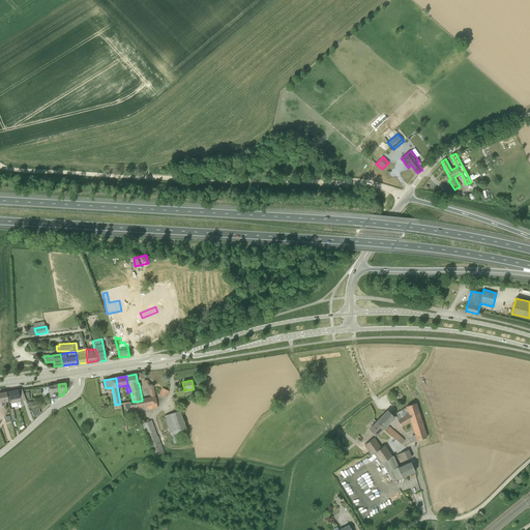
[(53,399),(57,399),(56,396),(59,395),(58,384),(54,384),(54,385),(48,386),(49,392),(50,391),(51,396),(53,396),(53,399)]
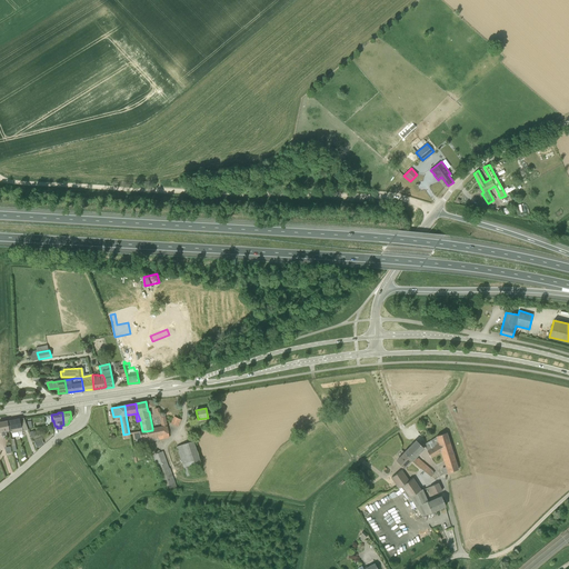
[(169,437),(169,429),(166,417),(162,417),(162,416),(160,416),(160,418),(161,426),(152,428),(152,430),(146,431),(147,438),(143,439),(146,443),(169,437)]
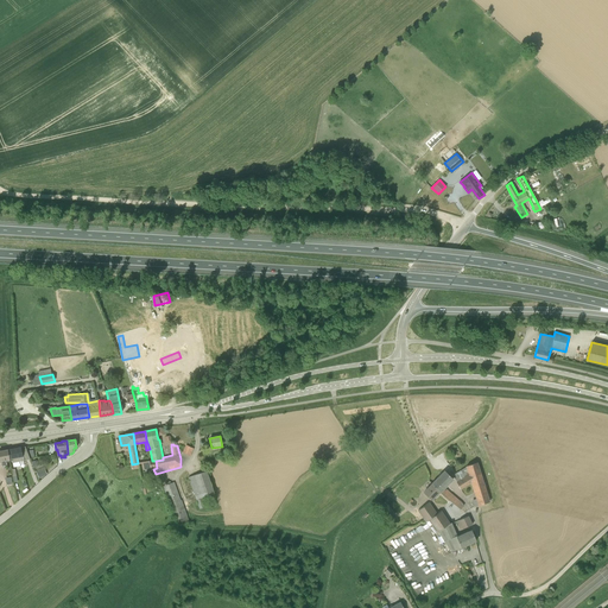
[(192,449),(187,445),(183,453),(189,456),(192,449)]
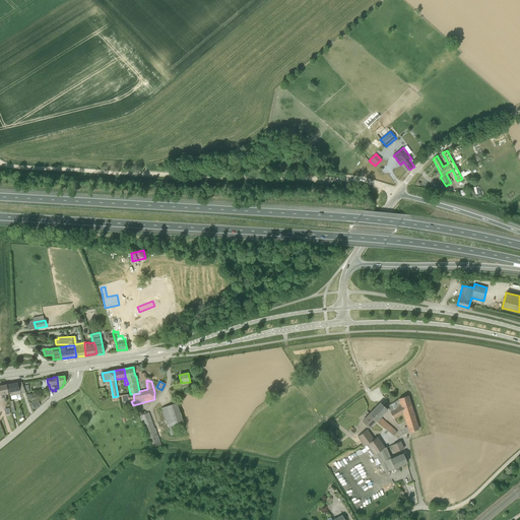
[(21,382),(15,383),(17,394),(26,393),(21,382)]
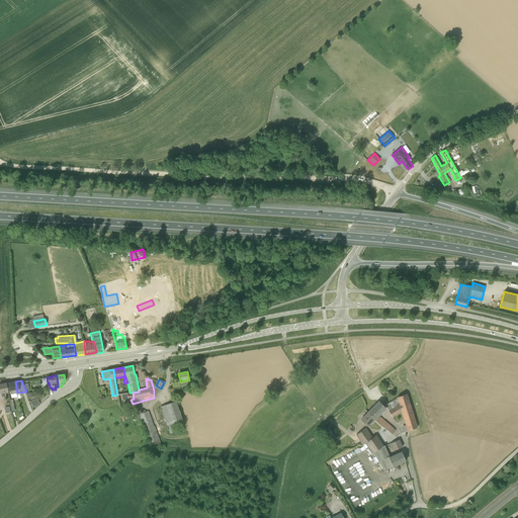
[(17,393),(15,381),(7,382),(9,394),(10,393),(11,394),(17,393)]
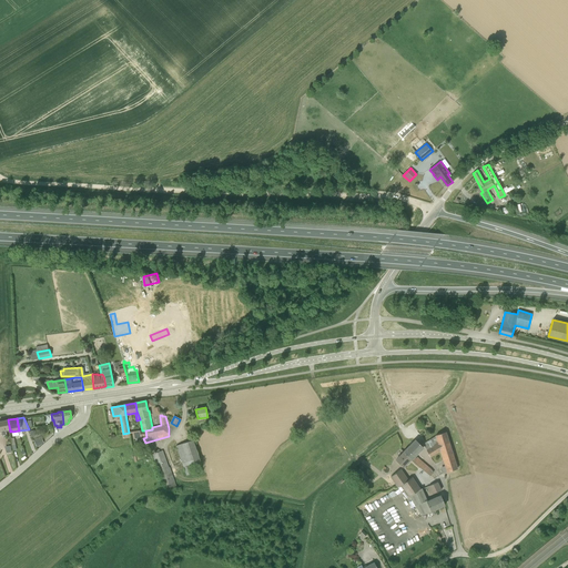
[(6,432),(10,432),(8,419),(0,421),(0,429),(1,430),(2,435),(7,434),(6,432)]
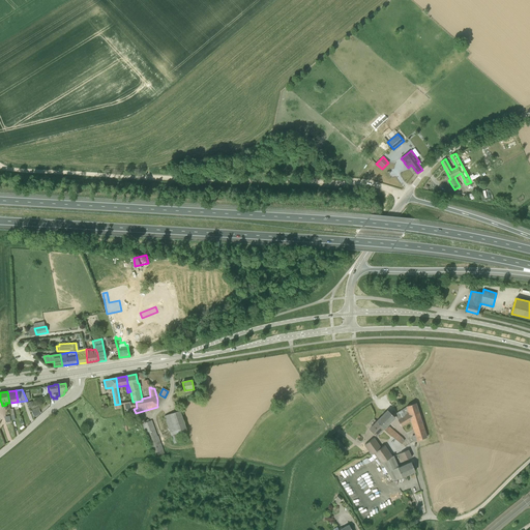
[(136,413),(134,409),(137,408),(136,402),(133,402),(125,403),(125,409),(128,409),(128,414),(136,413)]
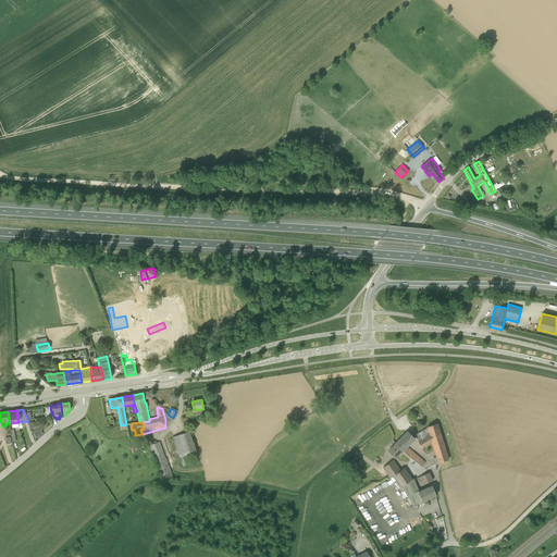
[(448,460),(436,423),(428,426),(415,435),(419,442),(422,447),(432,442),(436,457),(433,458),(435,465),(448,460)]
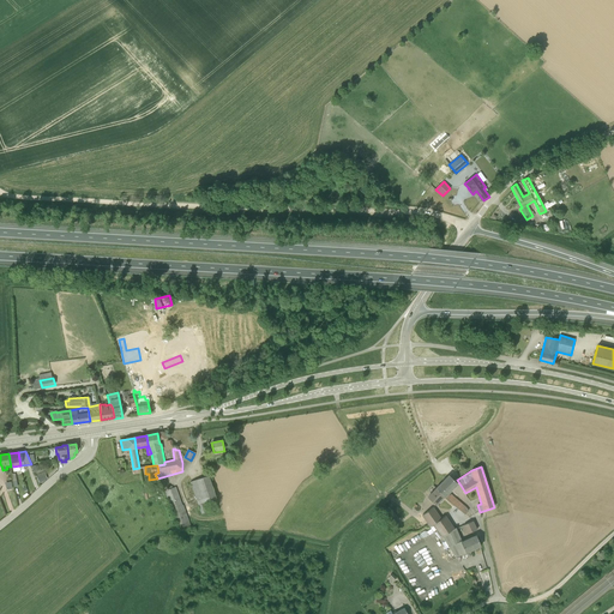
[(209,475),(197,480),(205,503),(217,499),(209,475)]
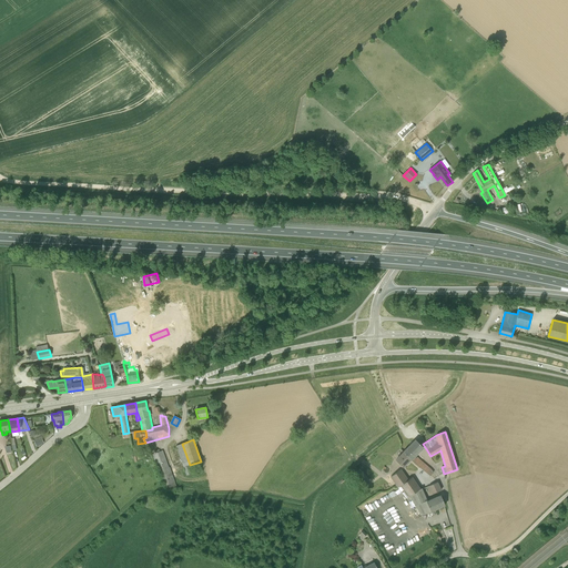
[(404,452),(411,459),(423,447),(416,439),(404,452)]
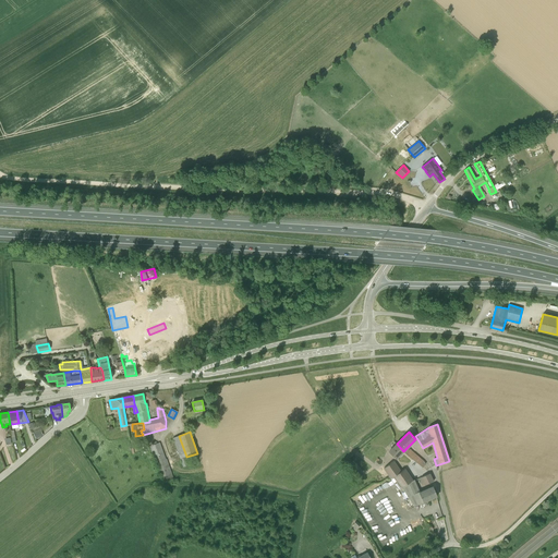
[(166,459),(160,443),(149,446),(159,473),(170,469),(167,458),(166,459)]
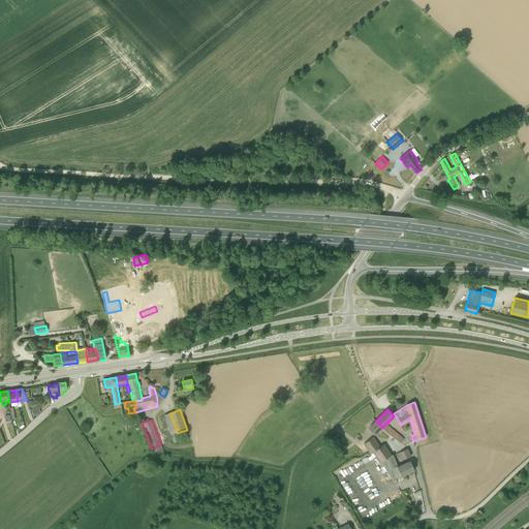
[(382,428),(376,421),(369,429),(375,435),(382,428)]
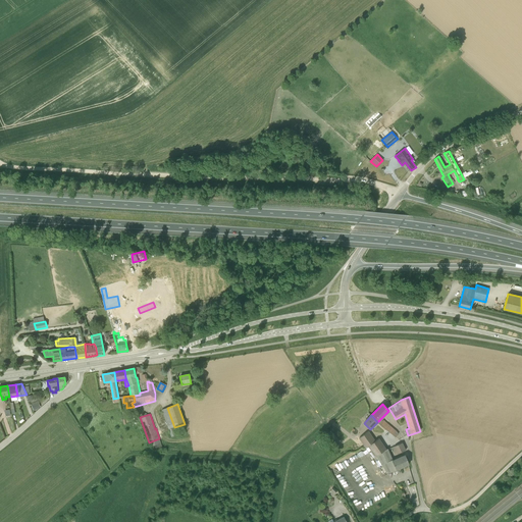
[(396,437),(398,434),(396,431),(383,420),(379,424),(396,437)]
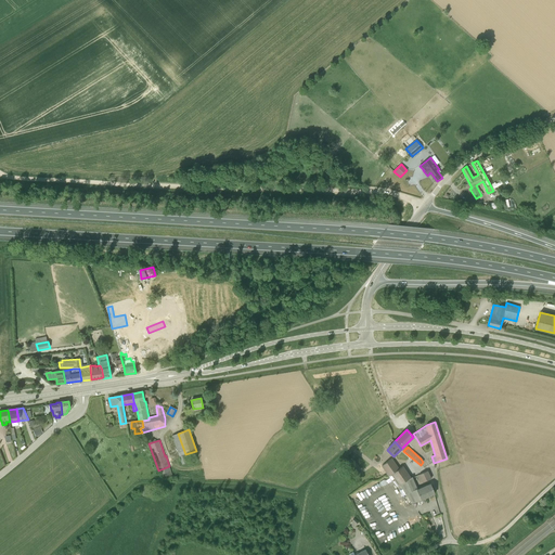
[(351,462),(348,459),(346,461),(353,473),(360,468),(353,460),(351,462)]
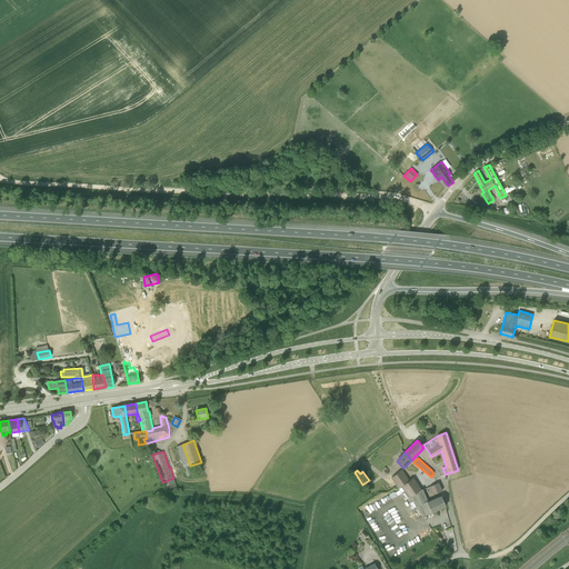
[(408,480),(401,470),(391,477),(399,488),(402,486),(408,480)]
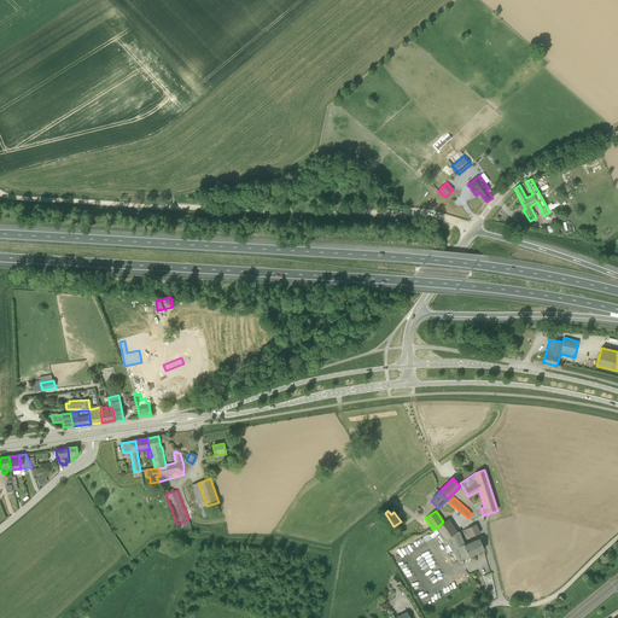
[(458,532),(448,519),(443,522),(437,528),(445,541),(458,532)]
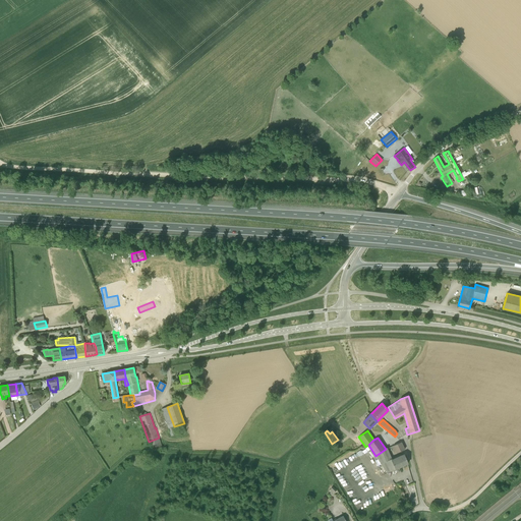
[(336,450),(341,447),(337,442),(332,445),(336,450)]
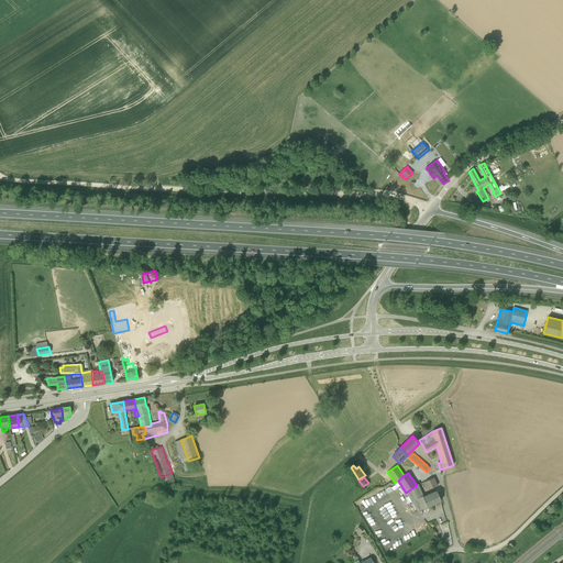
[(428,490),(438,486),(433,477),(424,482),(428,490)]
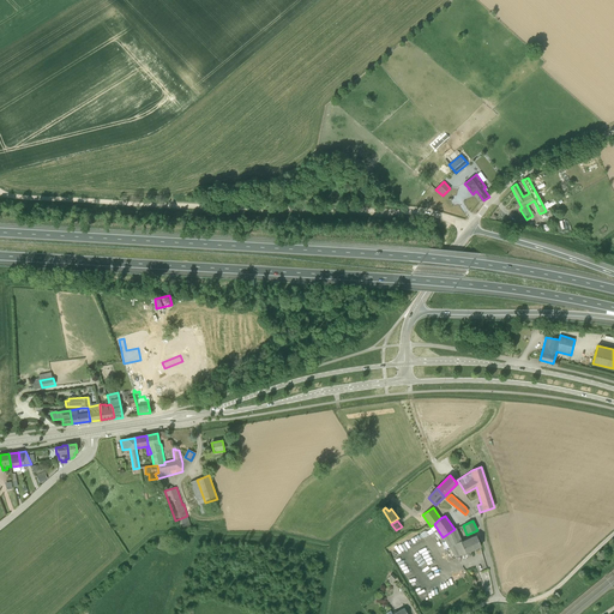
[(455,529),(443,537),(453,553),(456,557),(456,558),(467,553),(462,541),(456,528),(455,529)]
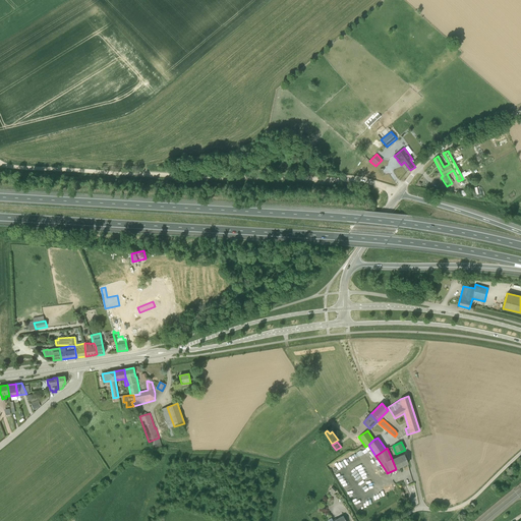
[(408,463),(404,454),(392,459),(396,469),(408,463)]
